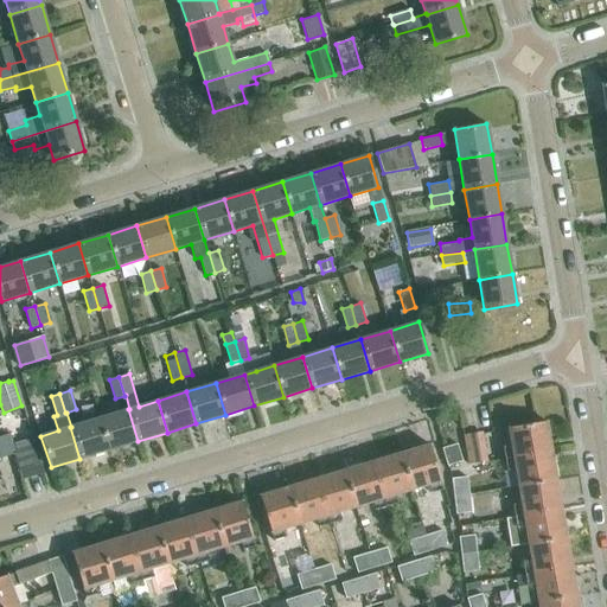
[(138,441),(128,409),(100,419),(109,449),(138,441)]
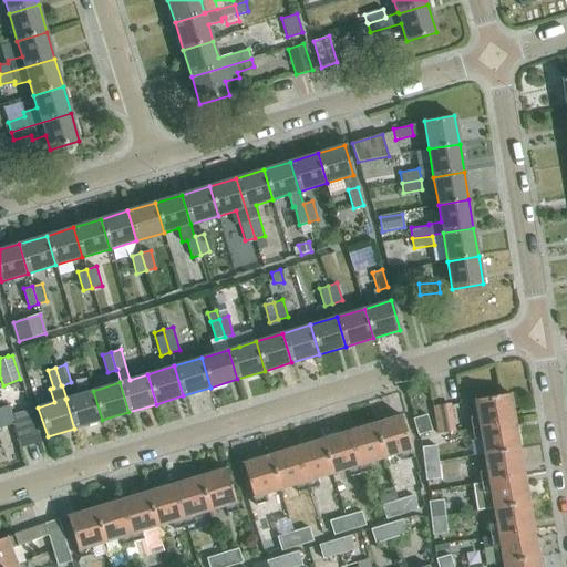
[(93,391),(66,399),(65,399),(74,429),(102,420),(93,391)]
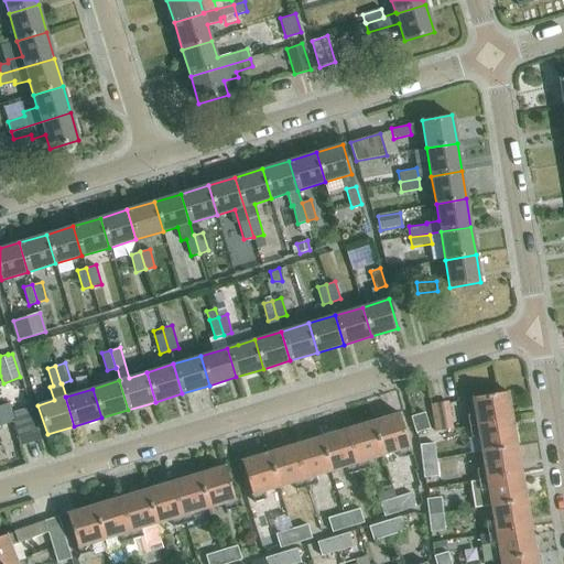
[(467,415),(469,426),(512,419),(508,391),(472,398),(475,414),(467,415)]
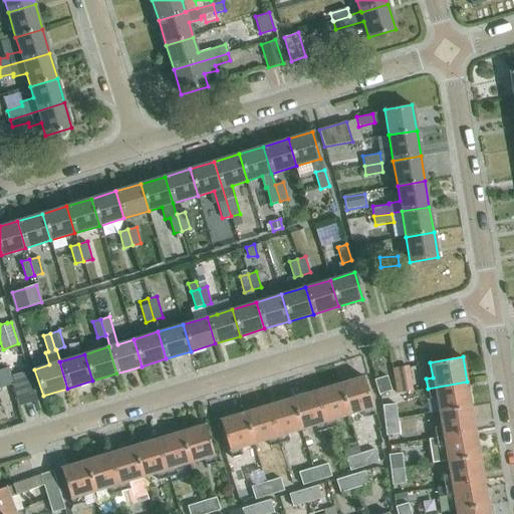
[(409,365),(393,368),(398,394),(413,391),(409,365)]
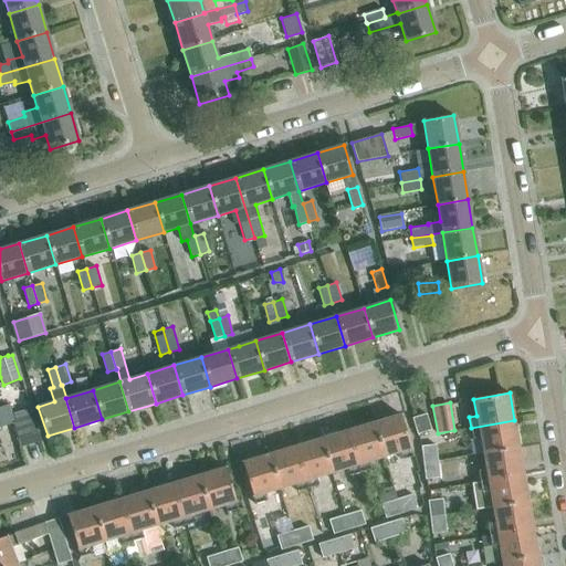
[(0,417),(12,413),(9,405),(0,407),(0,417)]
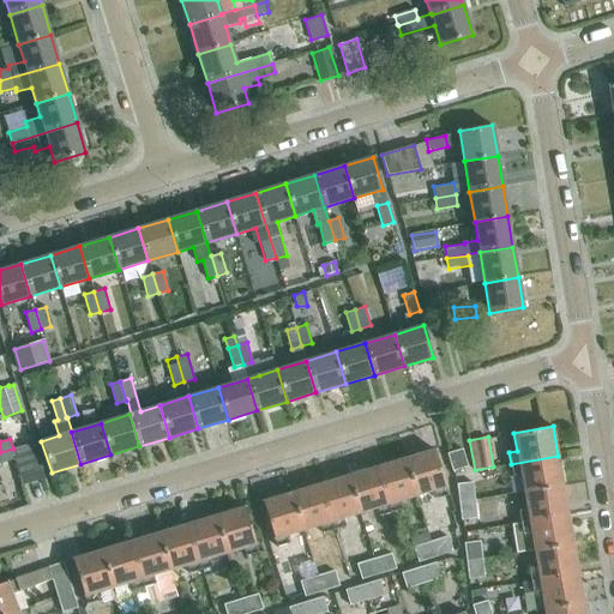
[(0,463),(12,459),(20,485),(43,477),(34,443),(32,441),(13,449),(0,452),(0,463)]
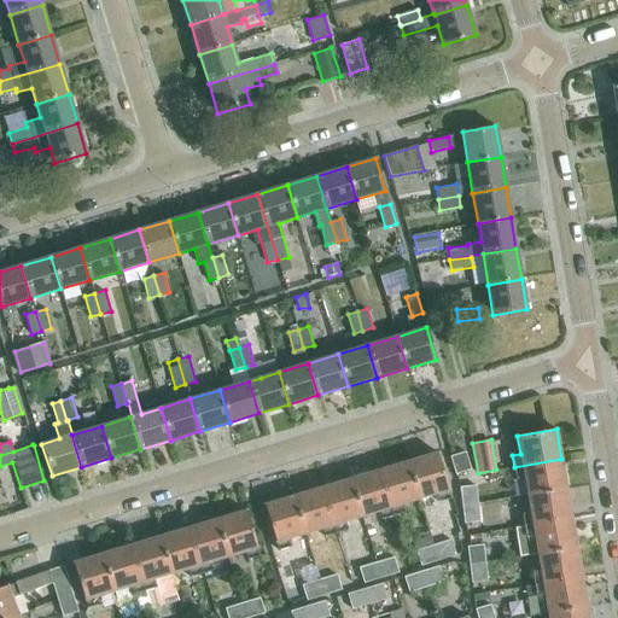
[(470,470),(466,452),(450,456),(455,473),(470,470)]
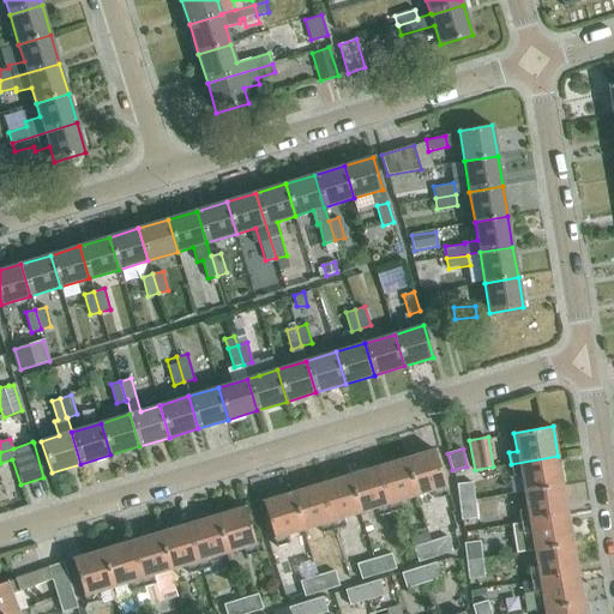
[(434,450),(405,458),(416,495),(433,491),(435,499),(447,495),(434,450)]
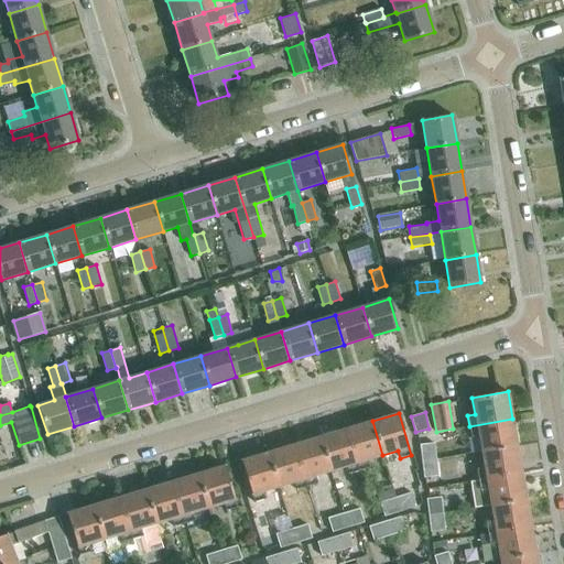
[(517,446),(512,419),(469,426),(470,437),(479,436),(481,452),(517,446)]
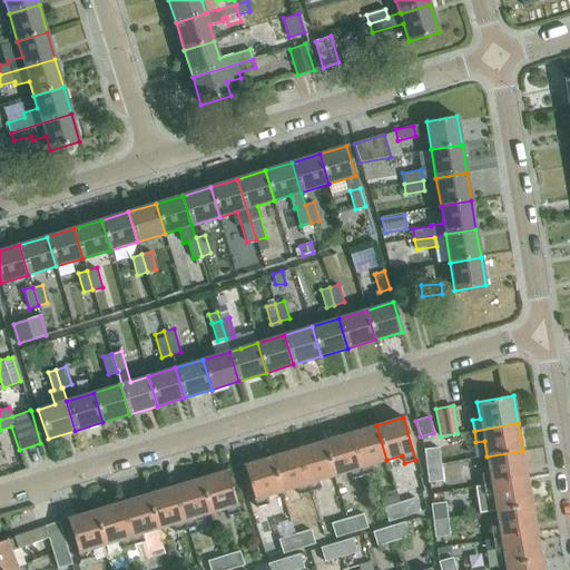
[(386,460),(376,425),(350,433),(363,475),(373,472),(371,464),(386,460)]
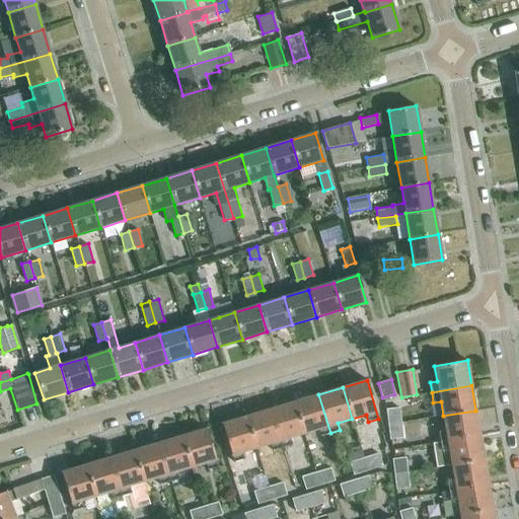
[(330,433),(318,394),(294,401),(304,433),(318,429),(320,436),(322,436),(328,454),(337,452),(330,433)]
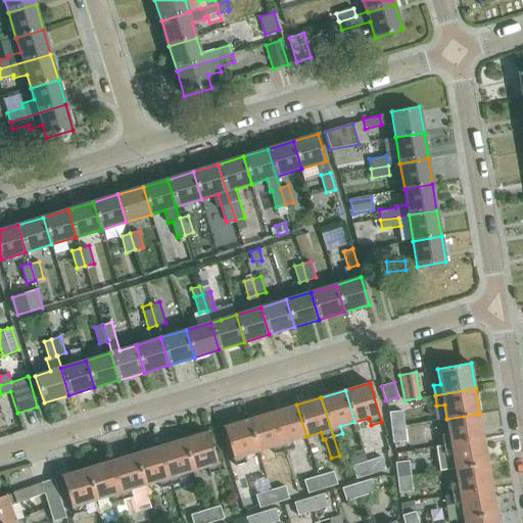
[(306,436),(296,405),(273,412),(284,452),(294,448),(292,441),(306,436)]
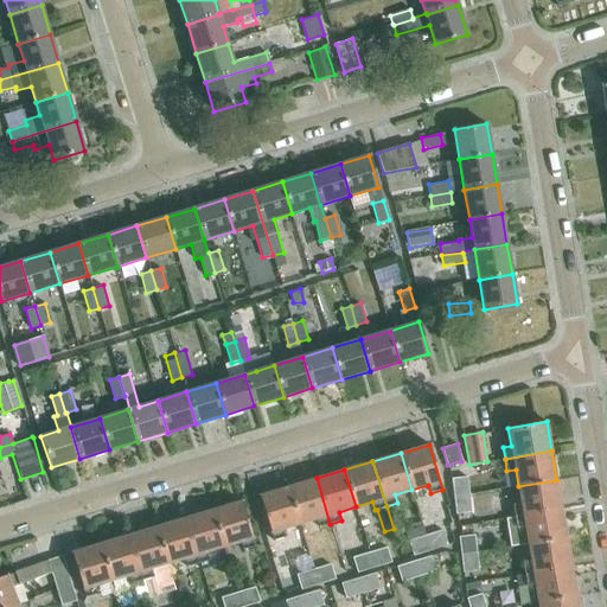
[(470,494),(467,477),(452,479),(454,498),(470,494)]
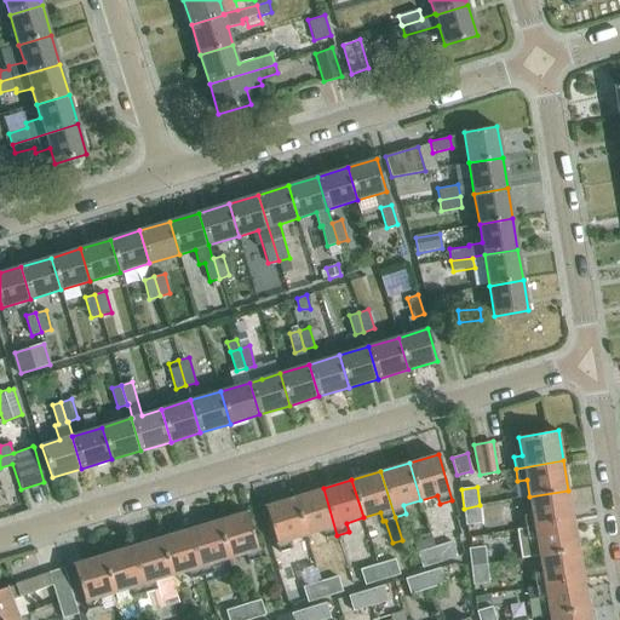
[(337,535),(323,488),(294,497),(306,535),(322,530),(325,539),(337,535)]
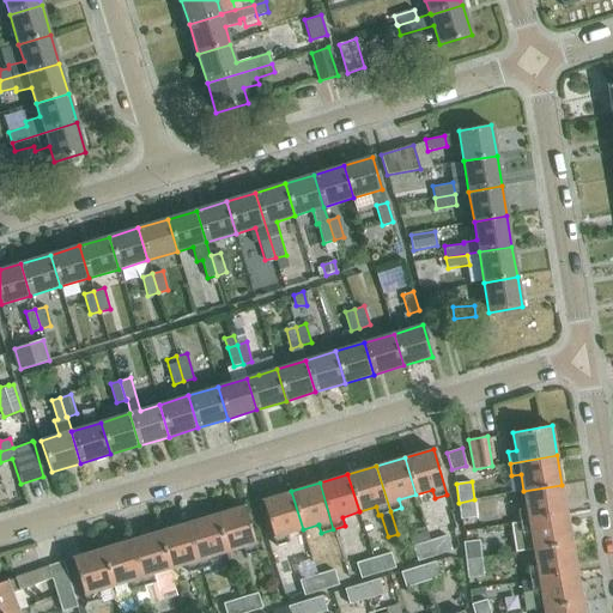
[(566,514),(562,485),(523,491),(526,508),(517,510),(520,522),(566,514)]
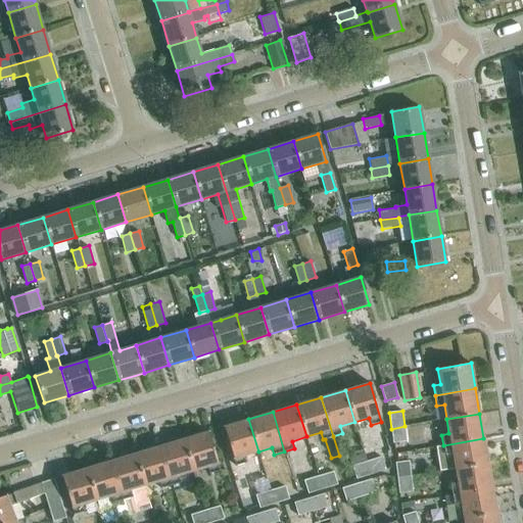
[(258,452),(248,419),(224,427),(235,466),(246,463),(244,456),(258,452)]
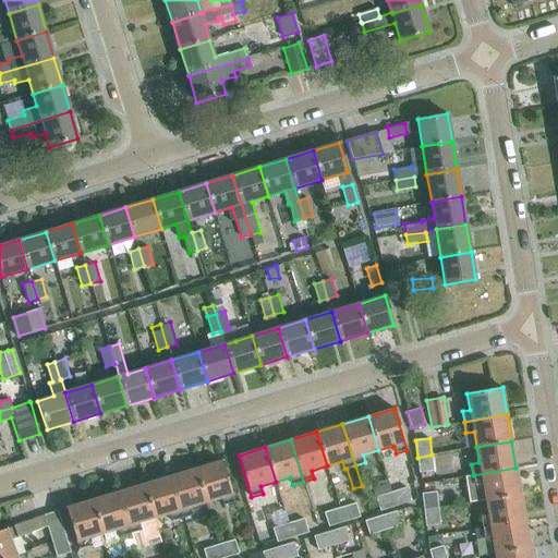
[(434,471),(432,455),(417,458),(420,472),(434,471)]
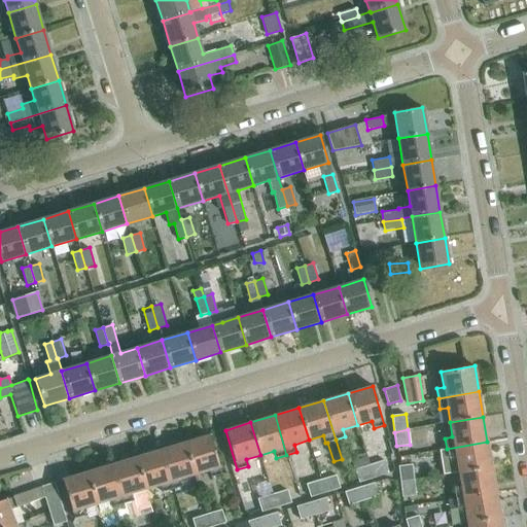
[(209,434),(184,443),(195,475),(208,470),(211,478),(221,475),(209,434)]
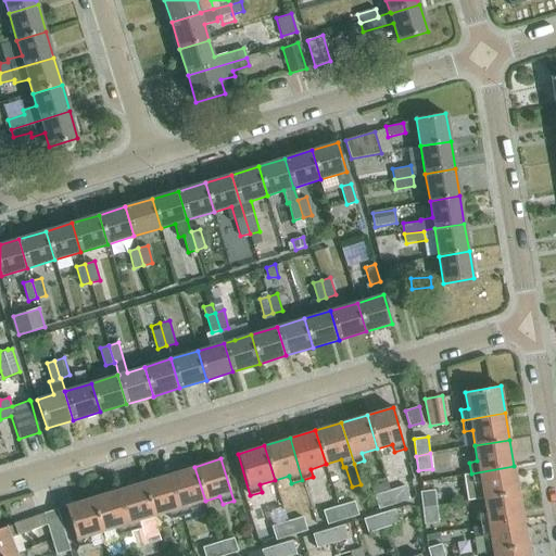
[(519,492),(514,466),(471,474),(474,484),(481,483),(483,498),(519,492)]
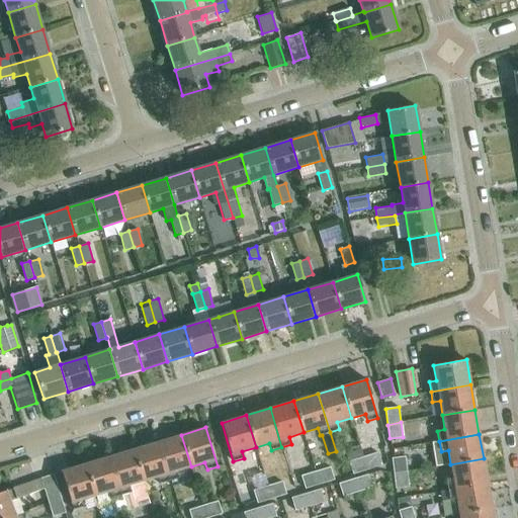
[(191,466),(181,435),(158,442),(169,481),(179,478),(177,470),(191,466)]
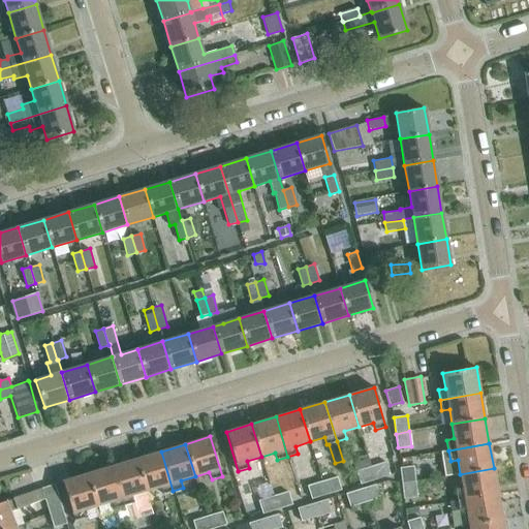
[(173,491),(161,452),(136,459),(146,491),(160,487),(162,494),(173,491)]
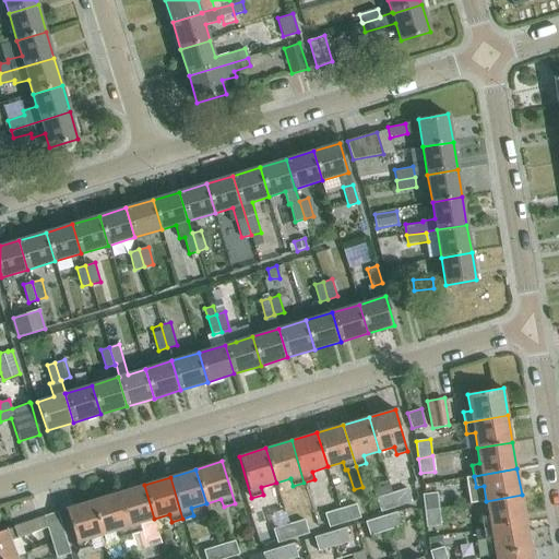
[(154,519),(144,485),(118,492),(135,548),(137,551),(162,544),(154,519)]
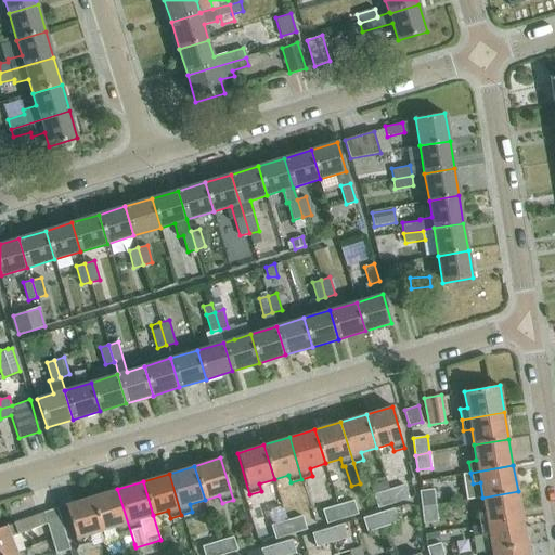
[(410,499),(405,485),(389,489),(394,504),(410,499)]
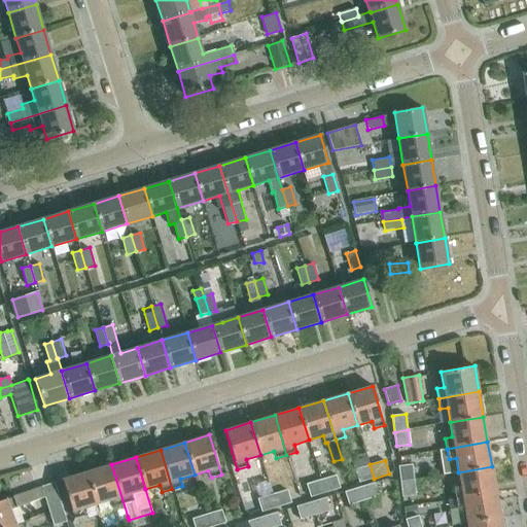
[(128,517),(111,464),(88,471),(97,504),(98,503),(101,514),(116,510),(119,519),(128,517)]
